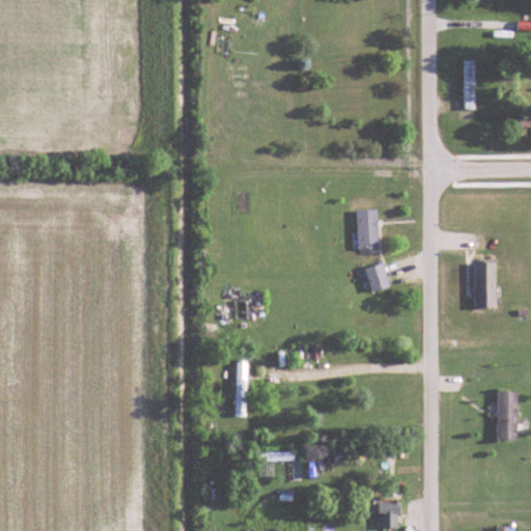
[(475,61),(464,61),(464,110),(475,110),(475,61)]
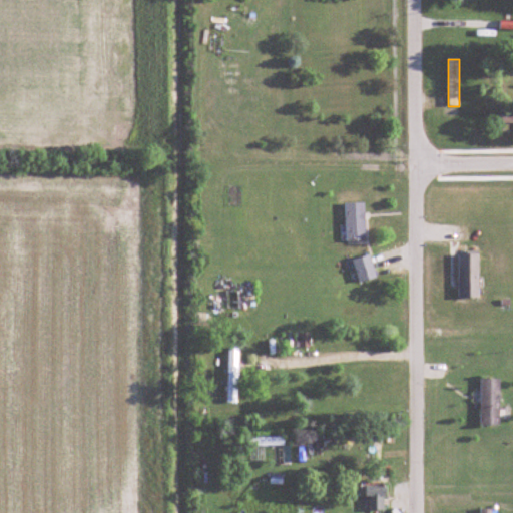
[(366,204),(346,204),(346,242),(366,242),(366,204)]
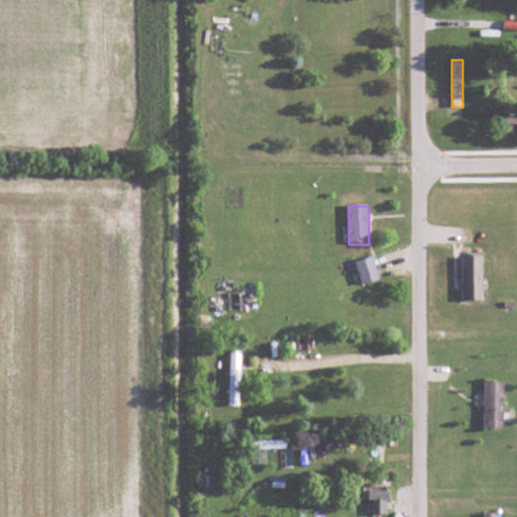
[(484,301),(484,255),(461,255),(461,301),(484,301)]
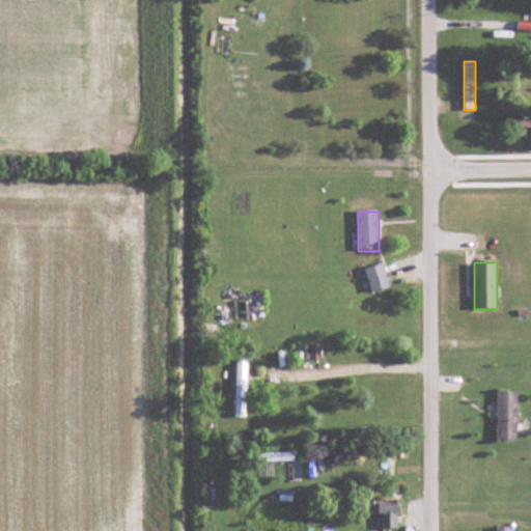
[(372,295),(391,288),(383,264),(364,271),(372,295)]
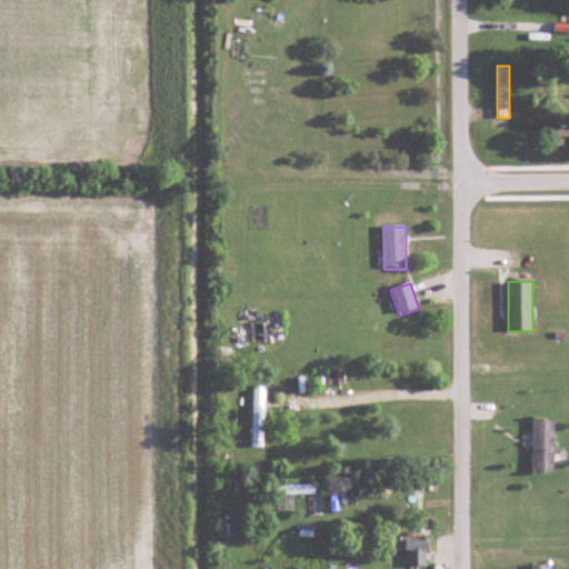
[(282,316),(263,316),(263,341),(282,341),(282,316)]
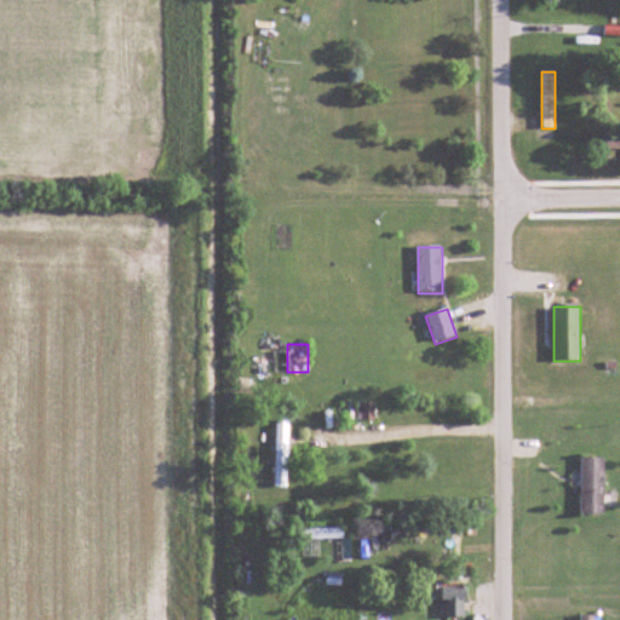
[(372,420),(372,405),(359,405),(359,420),(372,420)]
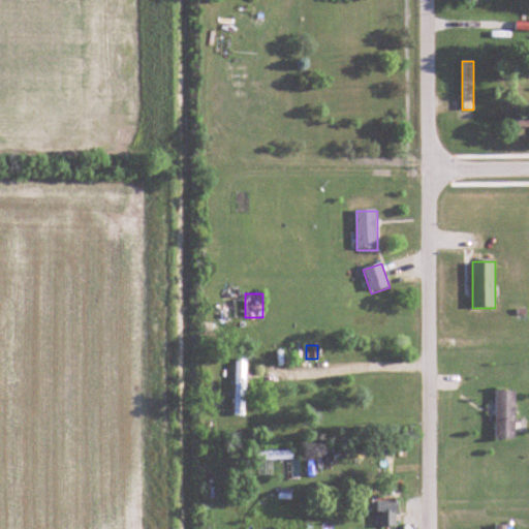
[(246,359),(235,359),(235,415),(246,415),(246,359)]
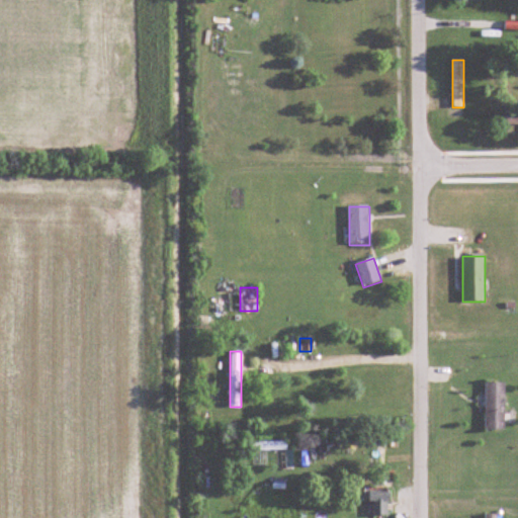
[(505,382),(485,382),(485,430),(505,430),(505,382)]
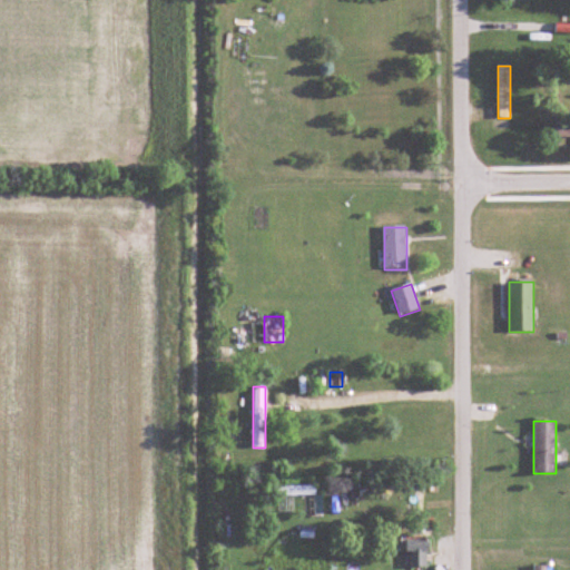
[(430,542),(406,542),(406,569),(430,569),(430,542)]
